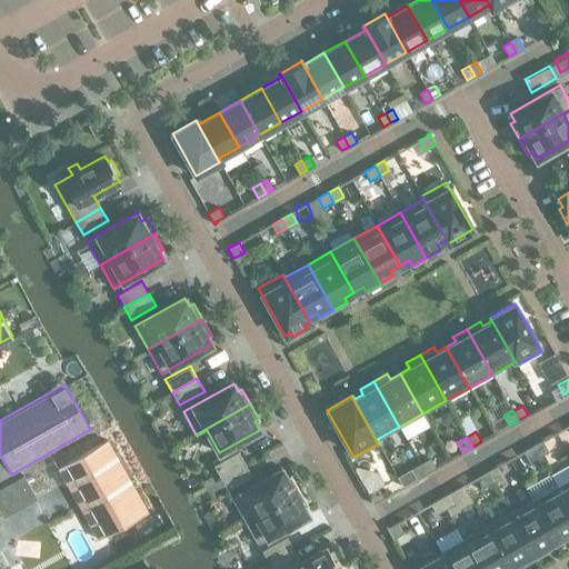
[(97,540),(147,512),(105,440),(57,468),(97,540)]
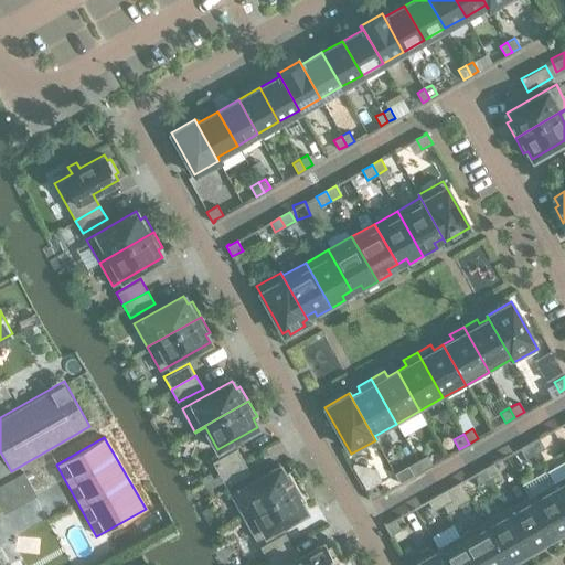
[(539,438),(529,444),(534,452),(544,447),(539,438)]
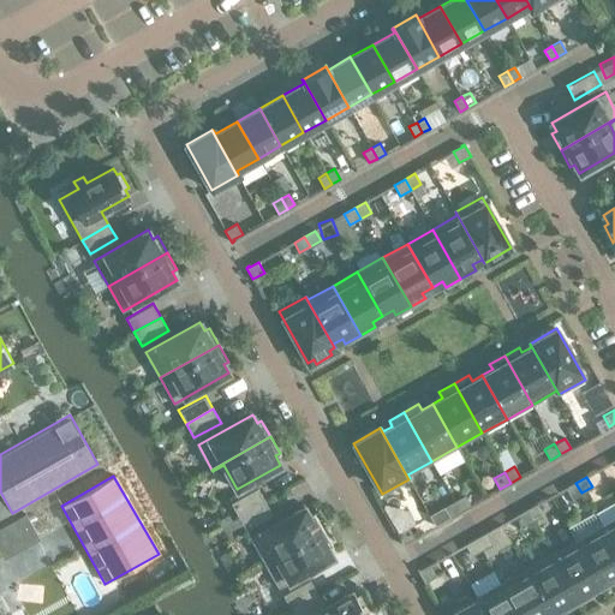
[(572,499),(581,493),(575,483),(566,488),(572,499)]
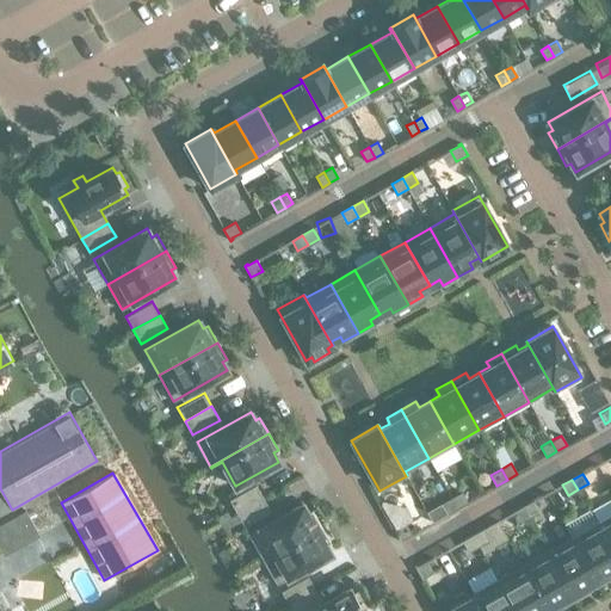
[(263,498),(255,483),(229,499),(236,512),(263,498)]
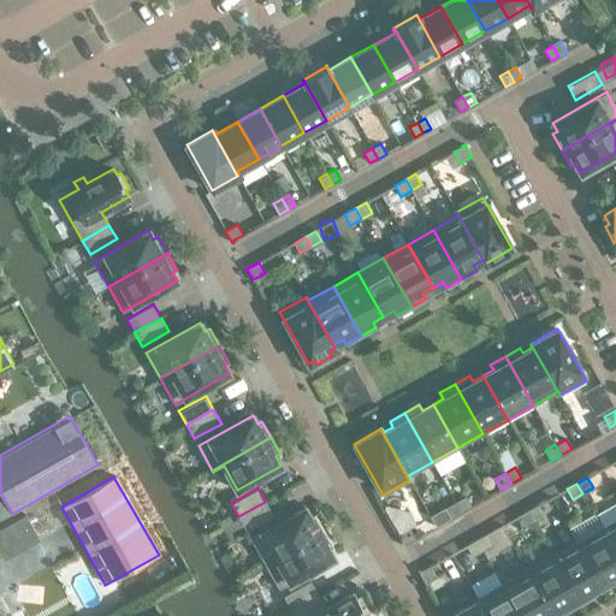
[(466,496),(455,502),(461,511),(472,505),(466,496)]
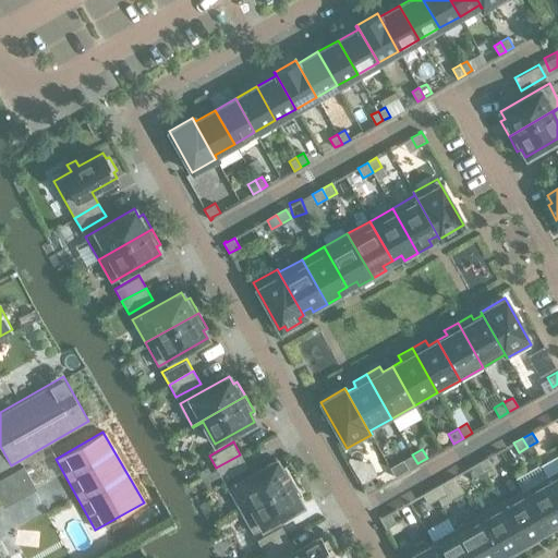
[(247,466),(240,455),(216,468),(223,481),(247,466)]
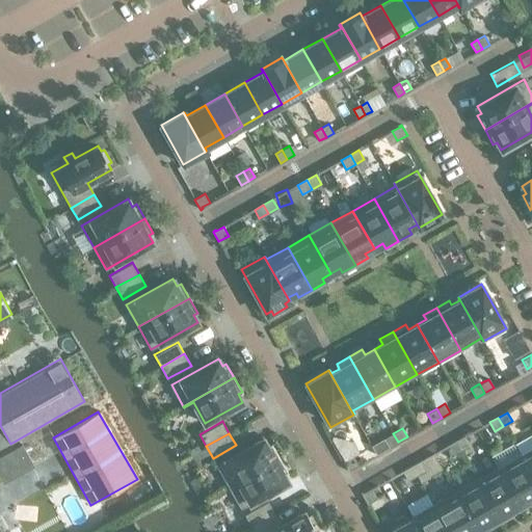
[(398,442),(393,433),(383,439),(389,447),(398,442)]
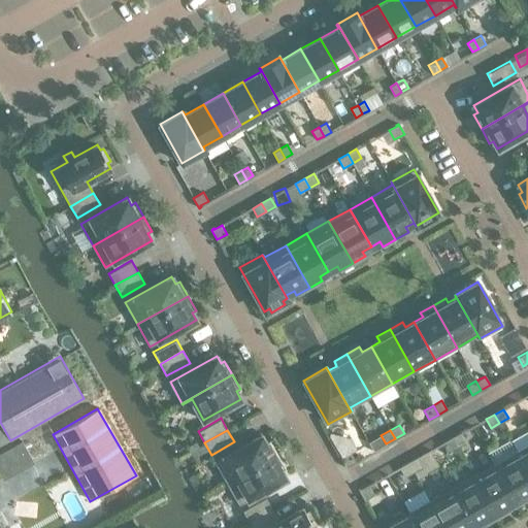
[(452,438),(457,448),(465,442),(460,433),(452,438)]
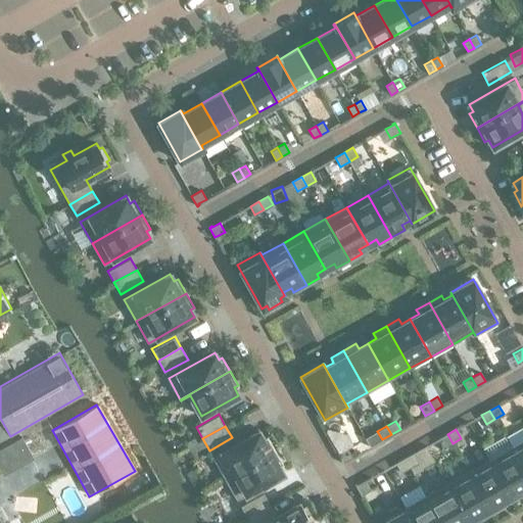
[(225,478),(275,449),(267,435),(263,437),(258,430),(212,457),(225,478)]
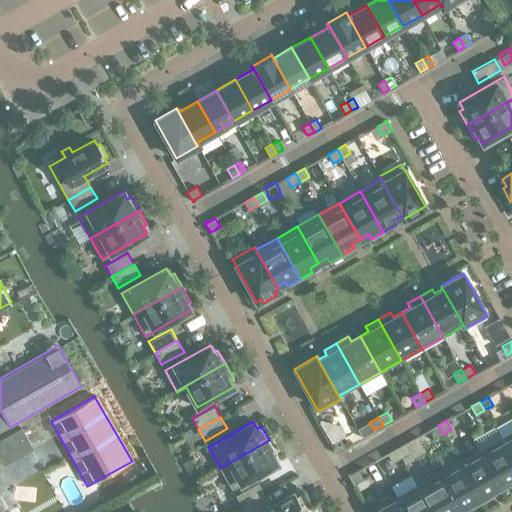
[(434,439),(443,434),(438,425),(429,430),(434,439)]
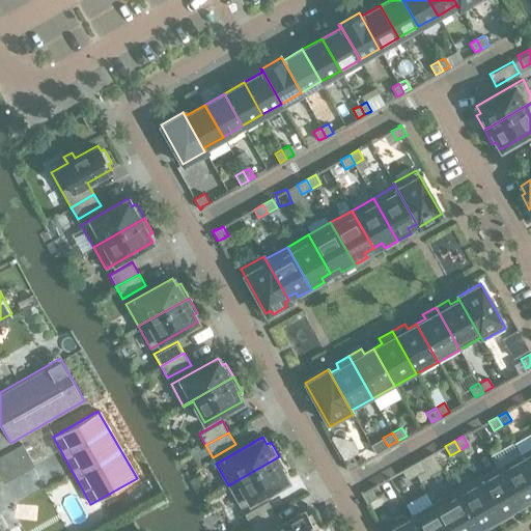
[(26,443),(0,451),(0,475),(32,465),(26,443)]
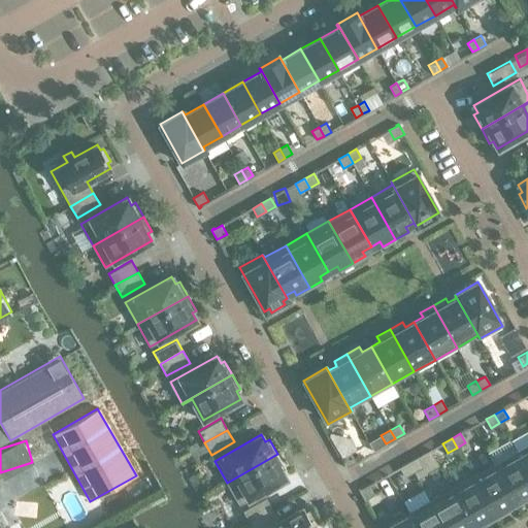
[(527,443),(516,451),(527,473),(527,443)]
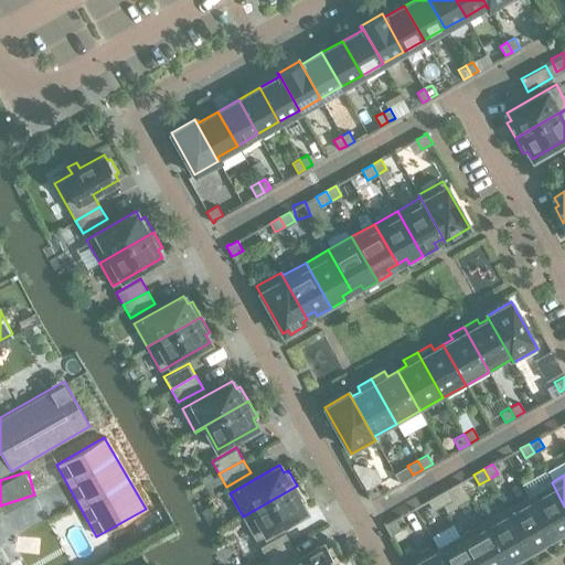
[(529,496),(551,536),(561,531),(564,536),(564,534),(564,507),(552,482),(529,496)]
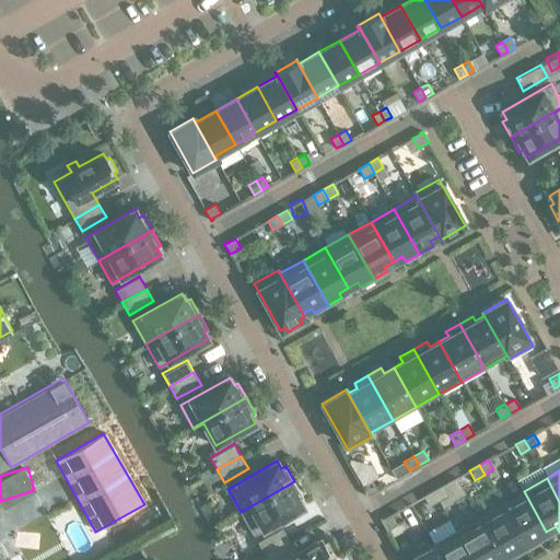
[(361,486),(368,497),(370,494),(369,493),(377,489),(372,479),(361,486)]
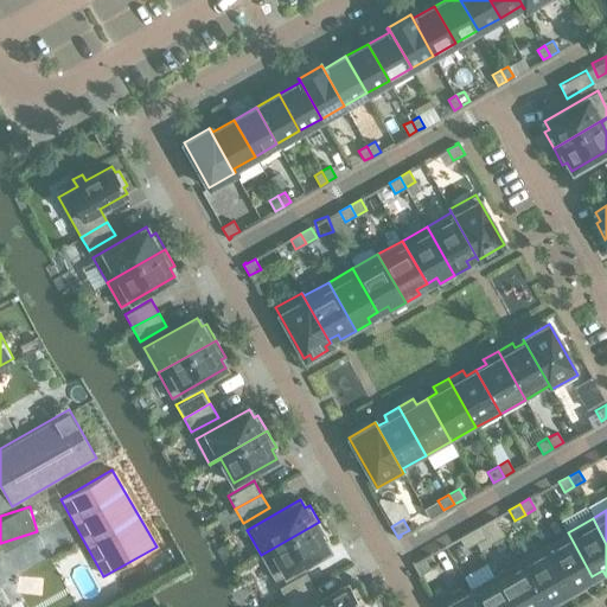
[(261,555),(275,580),(328,549),(324,541),(328,538),(319,522),(261,555)]
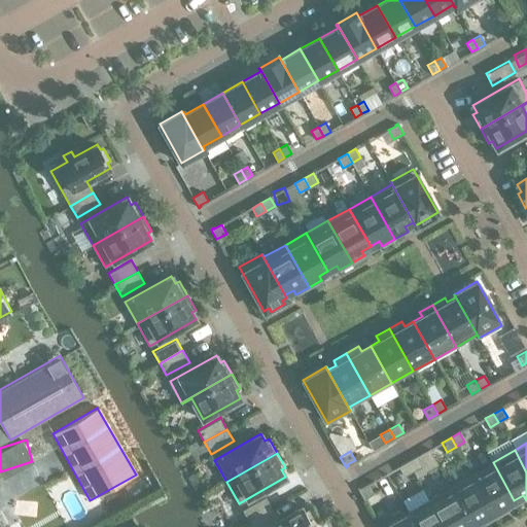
[(417,457),(408,462),(413,471),(421,466),(417,457)]
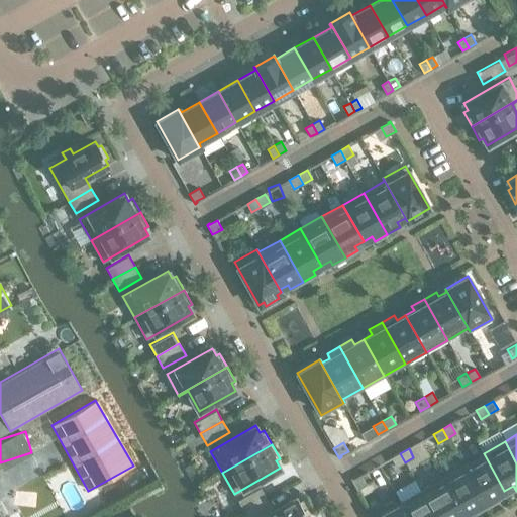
[(396,467),(405,462),(400,453),(391,458),(396,467)]
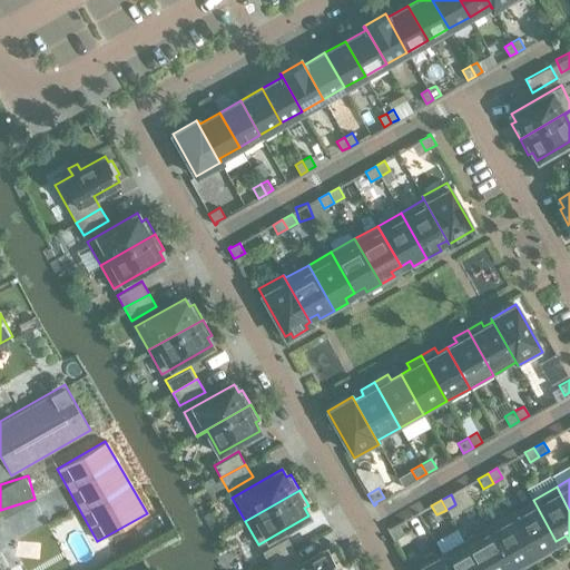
[(510,513),(536,559),(549,551),(547,547),(556,541),(533,500),(510,513)]
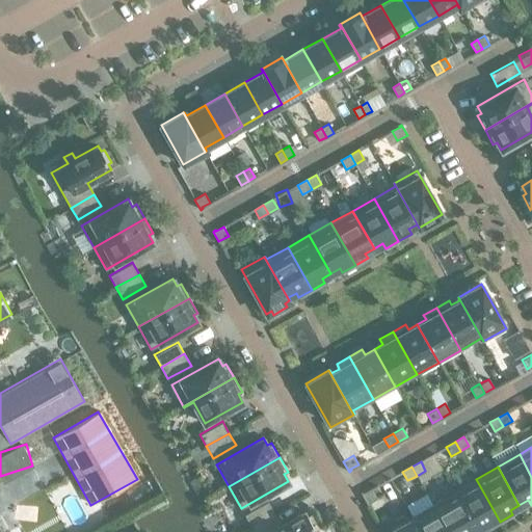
[(476,530),(484,525),(487,529),(500,522),(476,479),(454,491),(476,530)]
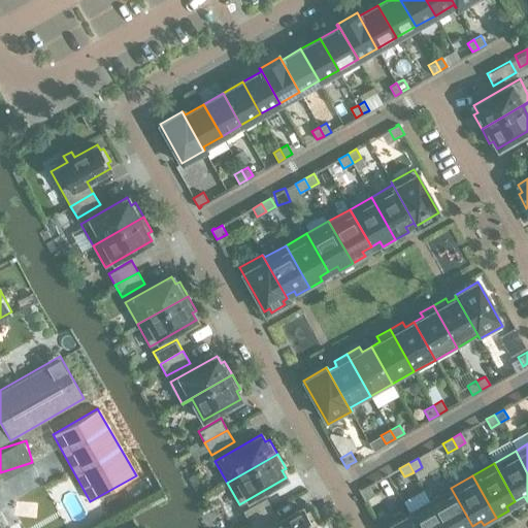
[(361,490),(361,489),(358,490),(364,500),(374,494),(369,486),(361,490)]
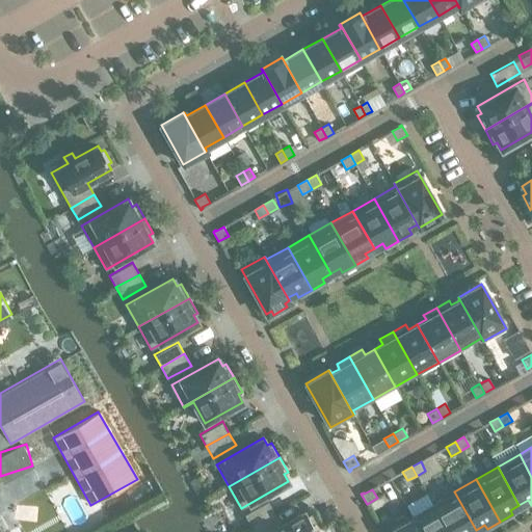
[(471,531),(476,530),(454,491),(432,504),(448,531),(471,531)]
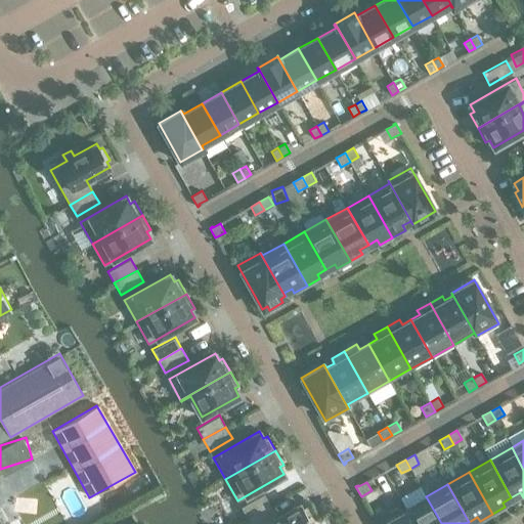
[(241,507),(247,518),(270,505),(263,493),(241,507)]
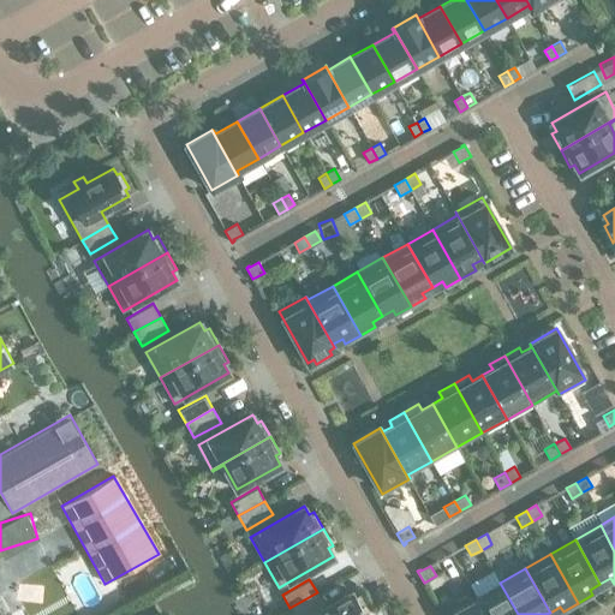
[(518,614),(500,583),(475,596),(484,614),(518,614)]
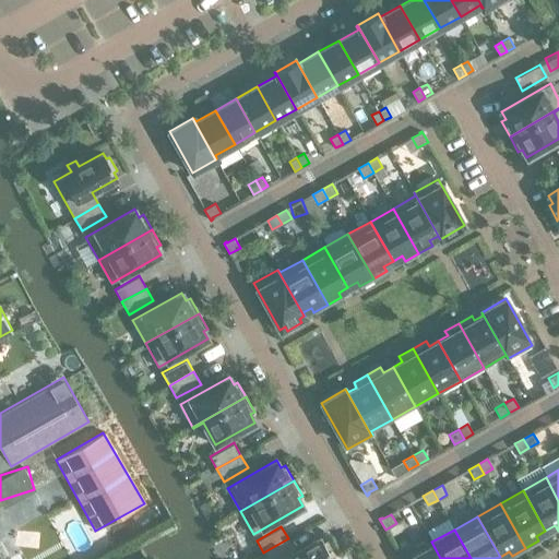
[(295,550),(288,538),(263,552),(266,558),(332,558),(331,556),(334,555),(326,540),(323,543),(320,537),(295,550)]
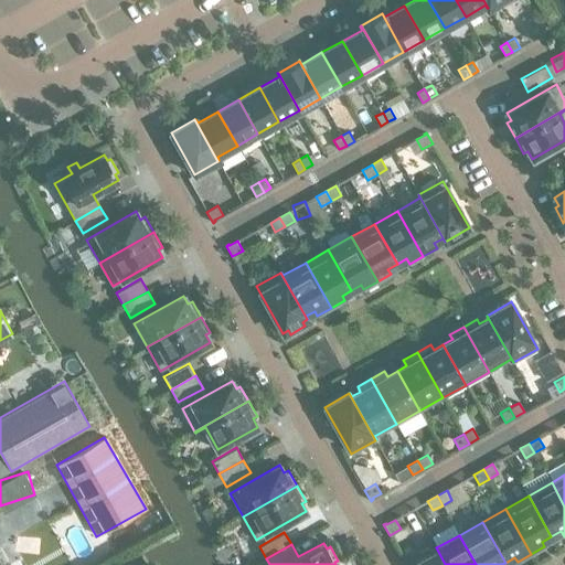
[(414,564),(445,564),(436,547),(436,548),(437,551),(414,564)]
